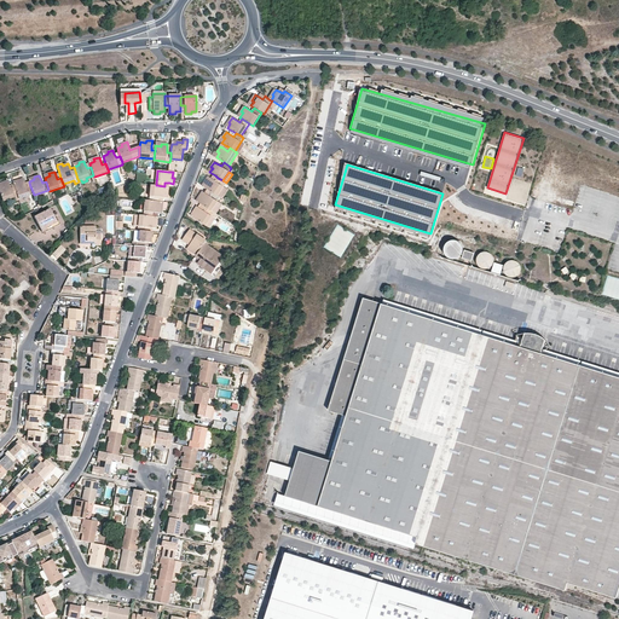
[(218,178),(215,181),(213,179),(208,177),(206,181),(207,183),(204,187),(209,190),(213,192),(217,196),(224,186),(226,183),(223,180),(218,178)]
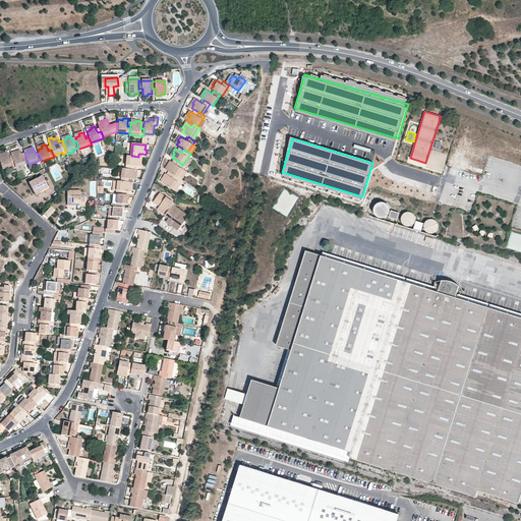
[(442,172),(448,155),(430,150),(425,167),(442,172)]
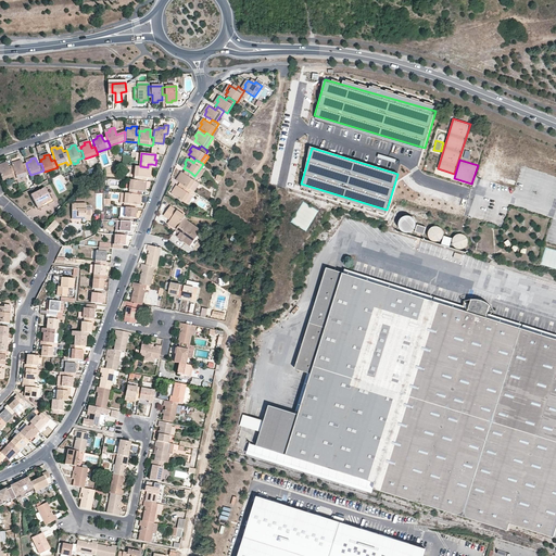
[(27,167),(24,168),(23,165),(22,161),(16,163),(17,165),(13,166),(13,168),(16,176),(16,179),(30,175),(27,167)]
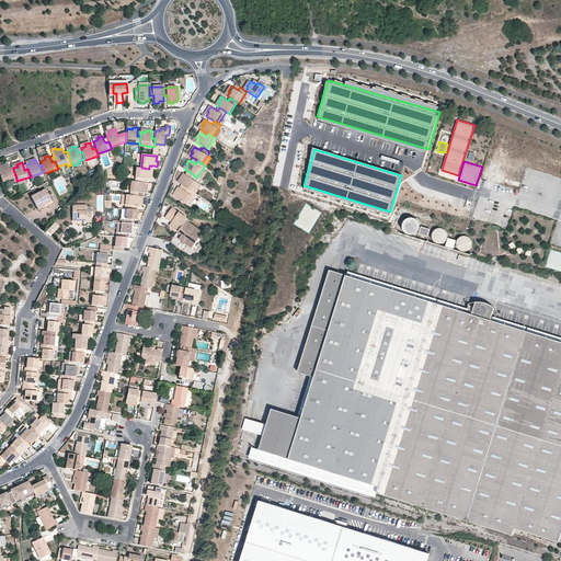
[(13,170),(10,171),(8,164),(2,165),(3,168),(0,169),(0,174),(2,182),(16,178),(13,170)]
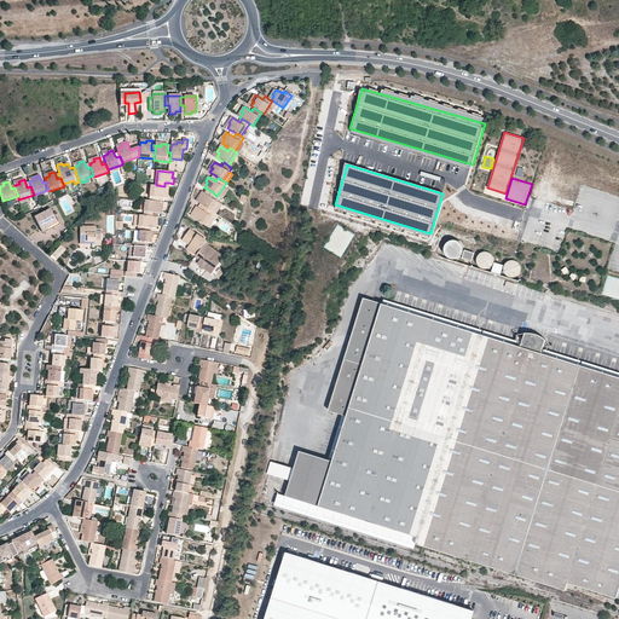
[(166,186),(165,186),(156,185),(151,185),(150,201),(158,202),(160,197),(163,198),(167,198),(168,192),(166,192),(166,186)]
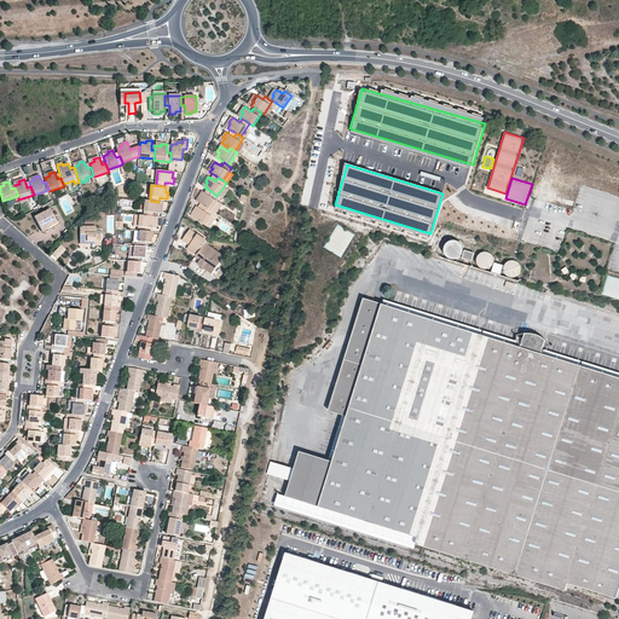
[(223,200),(230,190),(224,186),(217,196),(220,197),(223,200)]
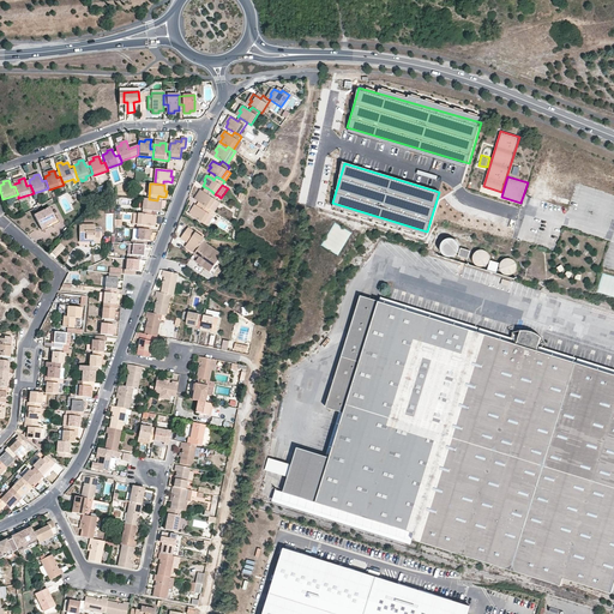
[(211,191),(208,194),(205,192),(202,190),(198,194),(200,196),(197,200),(202,204),(205,206),(210,209),(216,199),(218,196),(215,194),(211,191)]
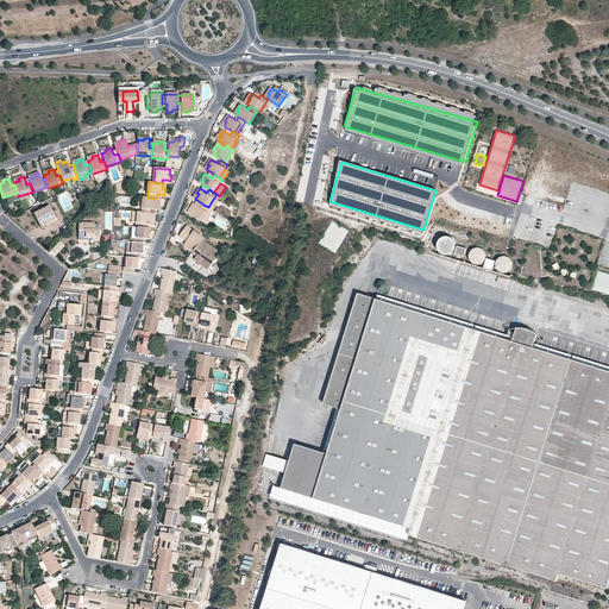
[(142,213),(150,213),(151,209),(155,209),(159,211),(159,206),(159,205),(157,203),(158,199),(156,199),(148,198),(146,198),(143,198),(142,213)]
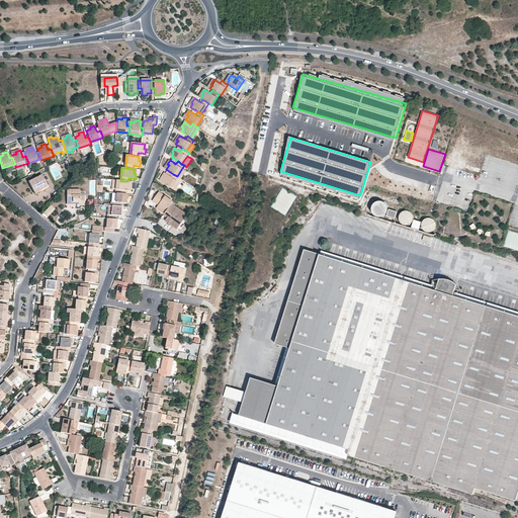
[(181,179),(187,171),(182,168),(177,176),(179,178),(181,179)]
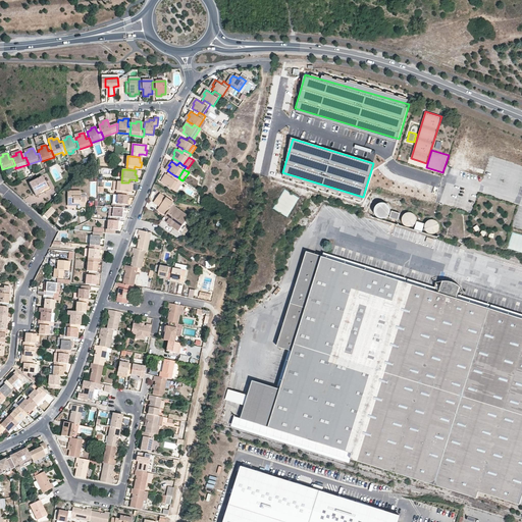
[(174,175),(172,177),(169,176),(166,174),(163,178),(165,179),(163,183),(173,190),(180,179),(178,177),(174,175)]
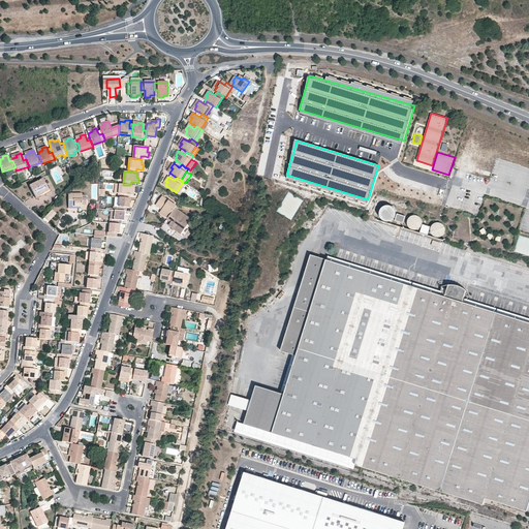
[(47,185),(43,179),(30,186),(36,199),(40,196),(39,193),(50,188),(48,184),(47,185)]
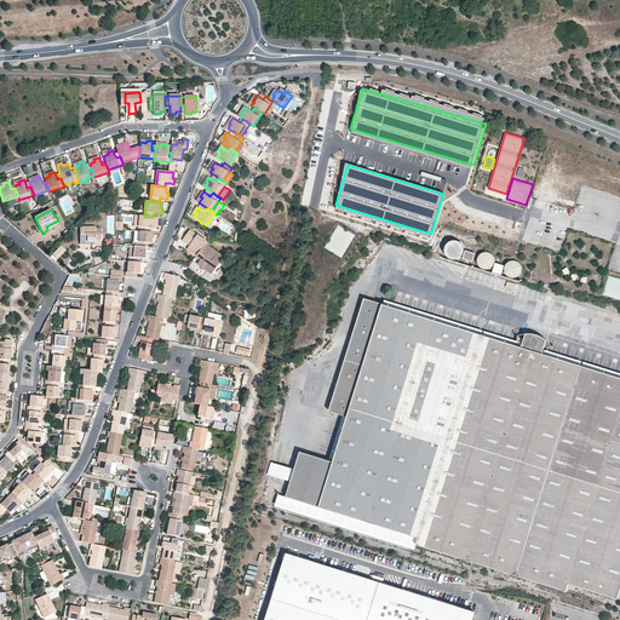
[(217,214),(214,213),(206,225),(210,228),(218,216),(217,214)]
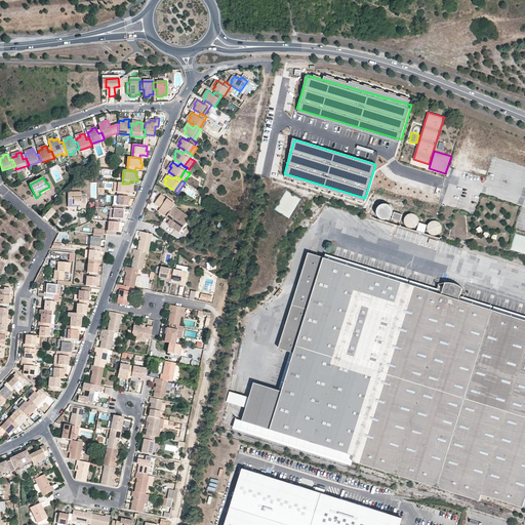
[(119,196),(125,197),(125,193),(132,194),(133,189),(131,189),(131,184),(129,184),(122,184),(119,183),(118,193),(117,196),(119,196)]
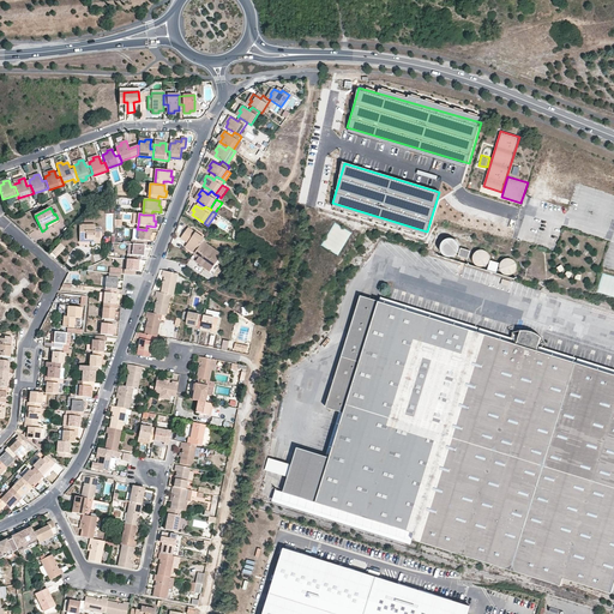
[(42,232),(42,233),(52,228),(60,223),(58,218),(46,224),(47,228),(42,232)]
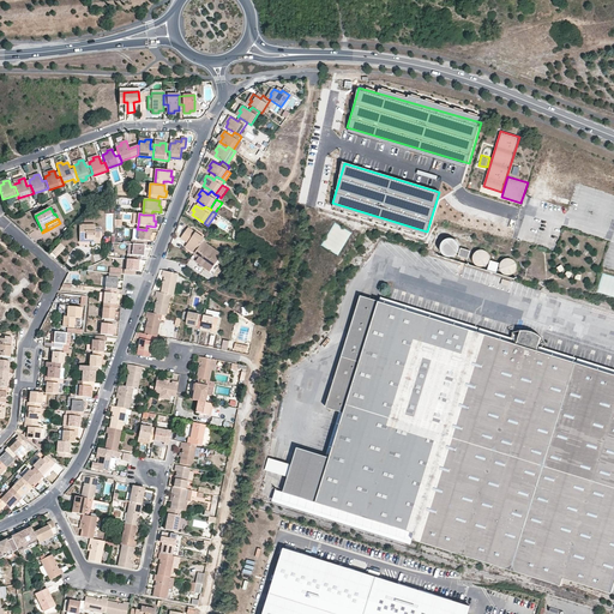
[(95,233),(95,224),(79,224),(79,240),(95,240),(95,241),(95,244),(101,244),(101,233),(95,233)]
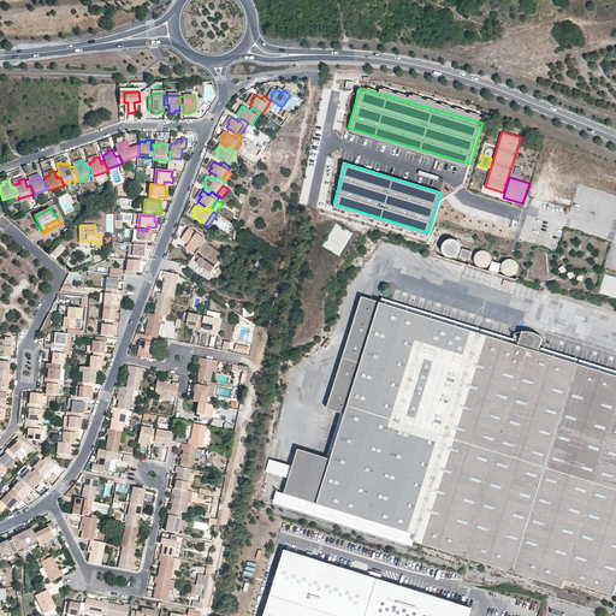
[(205,242),(206,240),(189,229),(182,240),(189,244),(187,248),(191,250),(193,249),(196,253),(205,242)]
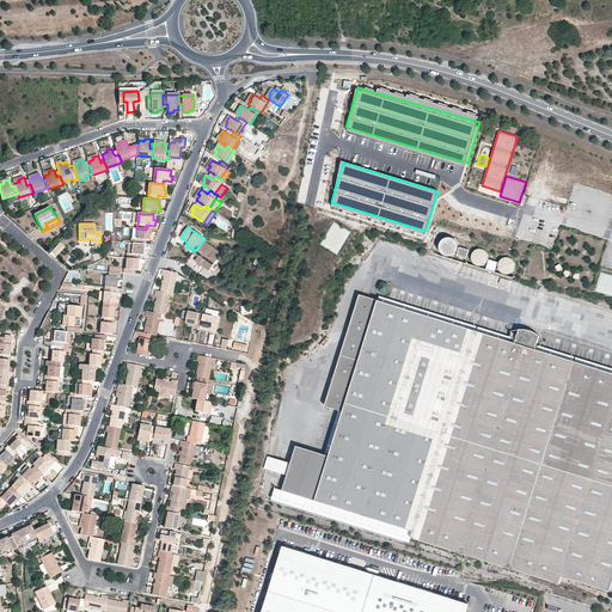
[(146,230),(139,228),(138,239),(135,239),(135,244),(145,244),(147,244),(147,240),(150,240),(151,230),(146,230)]
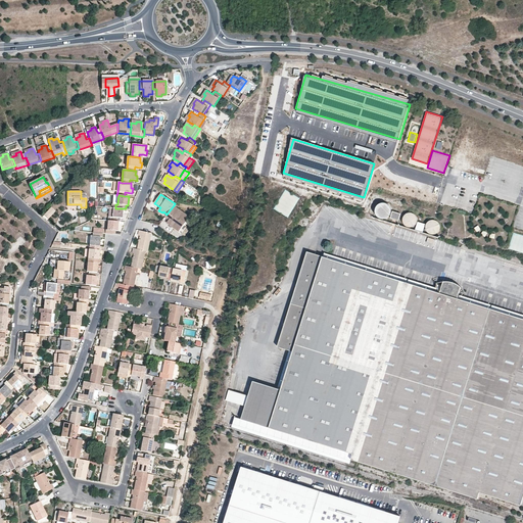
[(291,210),(285,206),(286,204),(283,202),(280,207),(277,206),(275,209),(287,217),(291,210)]
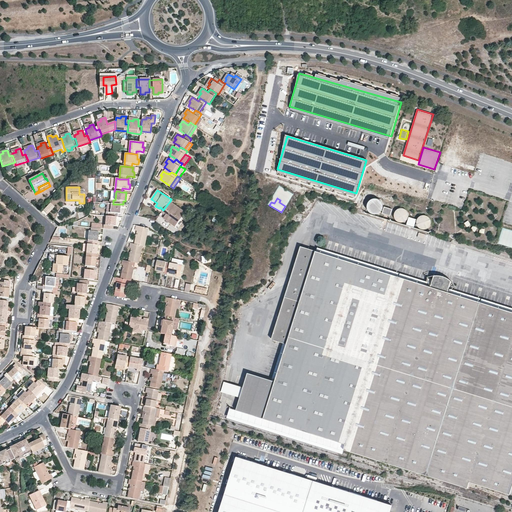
[(382,208),(382,205),(382,203),(380,201),(378,199),(376,199),(373,199),(371,200),(369,201),(367,204),(367,206),(367,209),(368,211),(370,213),(373,214),(375,214),(377,213),(380,212),(381,210),(382,208)]
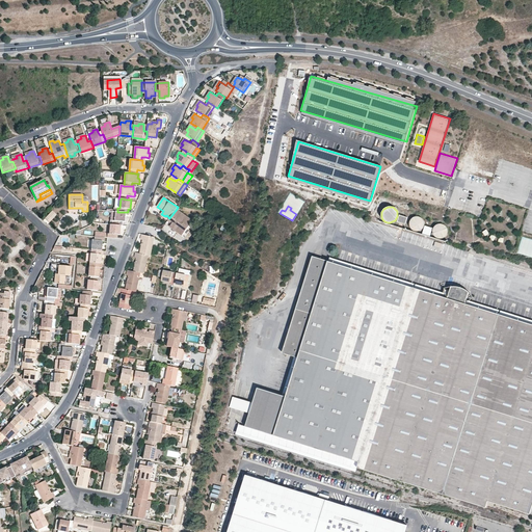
[(191,222),(192,220),(177,209),(169,218),(169,219),(174,221),(171,223),(169,227),(177,232),(182,235),(191,222)]
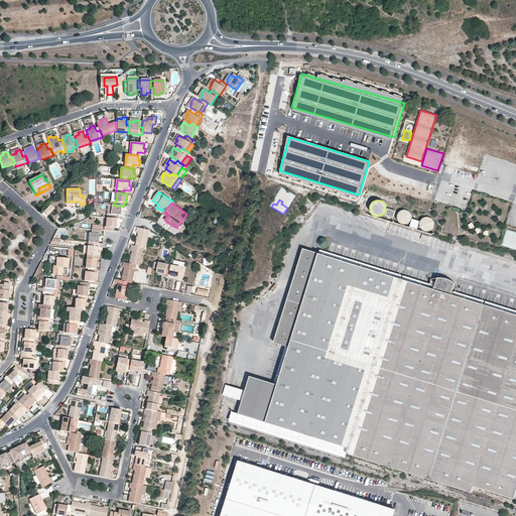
[(44,206),(39,211),(45,217),(54,209),(50,205),(46,208),(44,206)]
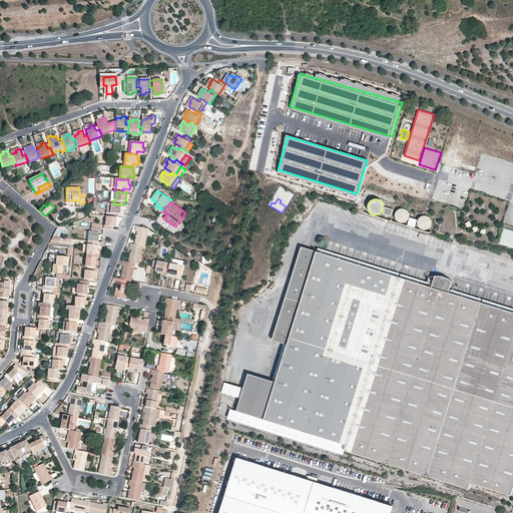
[(113,204),(111,204),(110,213),(106,212),(106,216),(116,217),(118,217),(118,213),(120,214),(121,204),(113,204)]
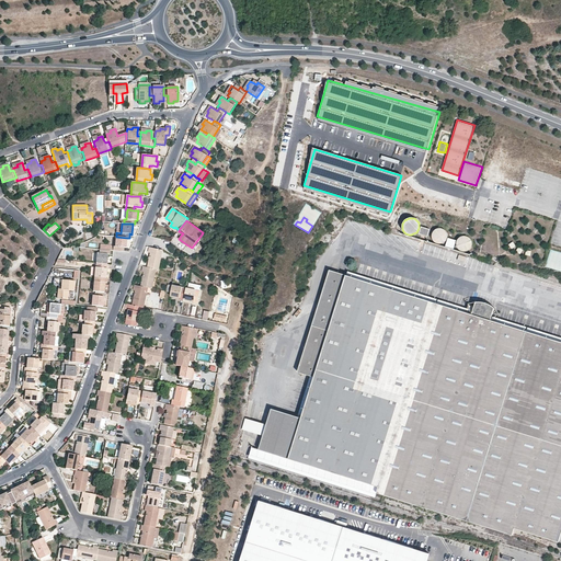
[(421,227),(419,233),(426,237),(430,230),(421,227)]
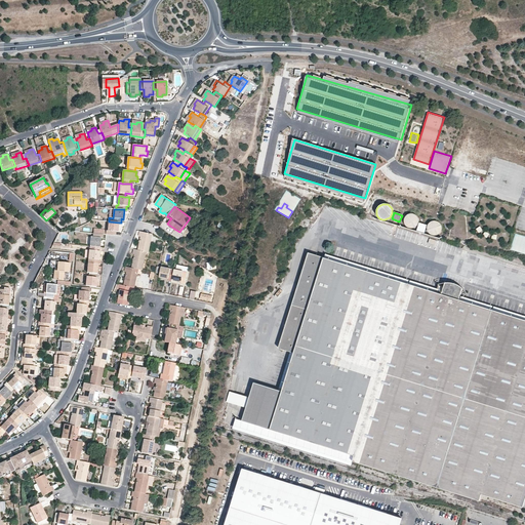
[(418,223),(419,220),(418,217),(416,215),(414,214),(412,213),(409,213),(407,214),(405,216),(404,218),(403,220),(404,224),(405,226),(407,228),(409,229),(411,229),(414,229),(416,227),(418,225),(418,223)]
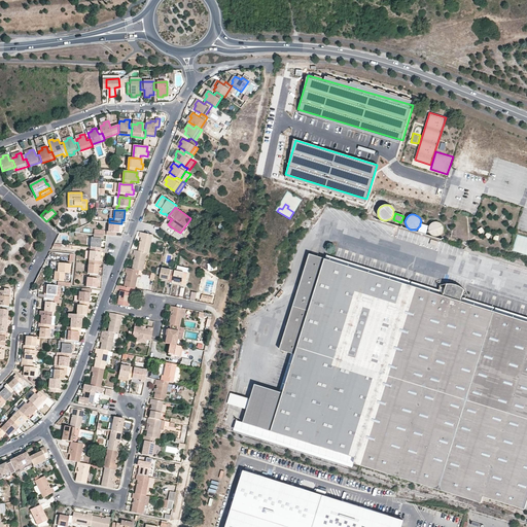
[(444,231),(444,229),(444,225),(442,223),(440,222),(437,221),(434,221),(432,222),(430,224),(429,226),(428,229),(429,232),(430,234),(431,236),(434,237),(436,237),(440,237),(442,235),(443,233),(444,231)]
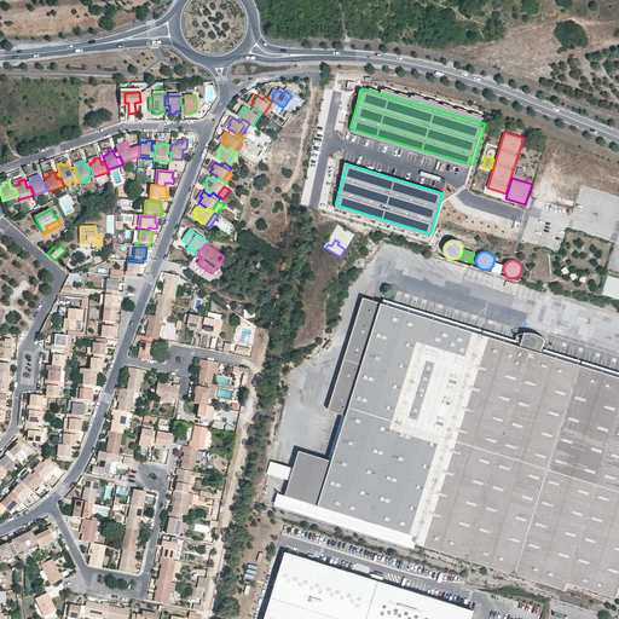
[(126,277),(137,278),(137,273),(139,273),(140,262),(128,261),(127,272),(126,272),(125,277),(126,277)]
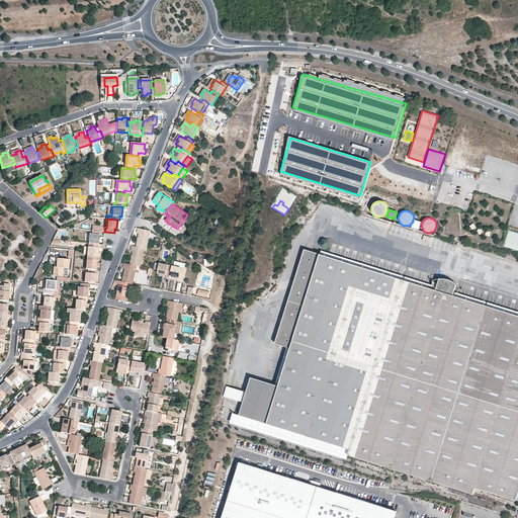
[(413,220),(411,228),(418,231),(421,223),(413,220)]
